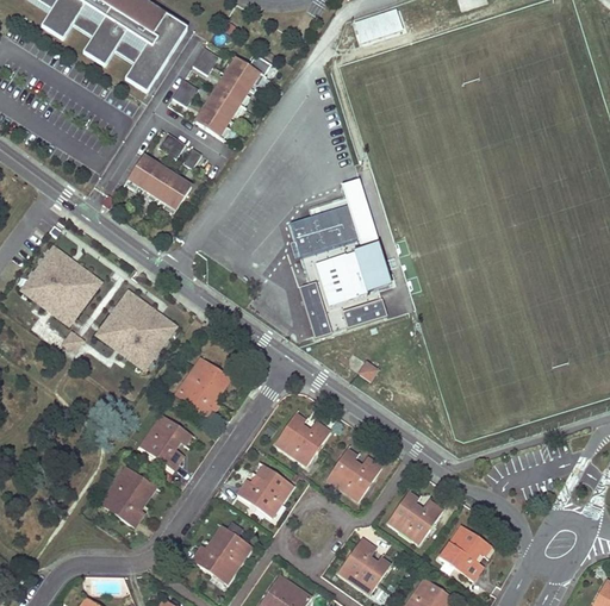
[(35,0),(51,11),(43,24),(64,38),(74,24),(94,37),(85,51),(106,64),(116,50),(136,63),(128,77),(148,91),(169,58),(162,54),(167,45),(174,50),(187,29),(142,0),(35,0)]
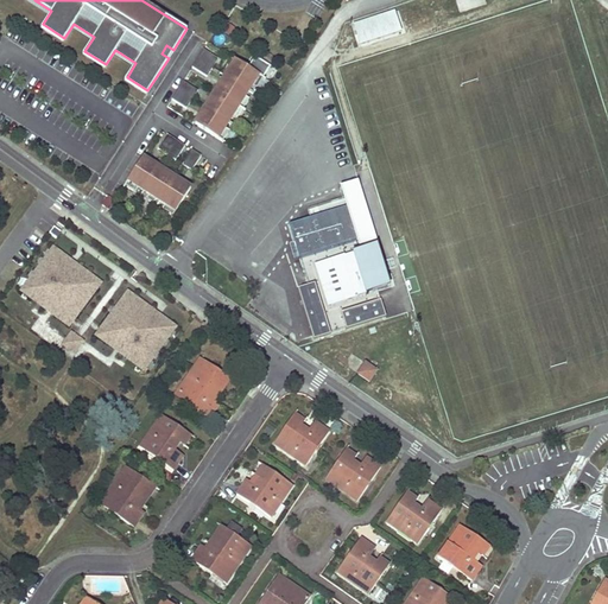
[(396,0),(404,26),(458,8),(455,0),(396,0)]
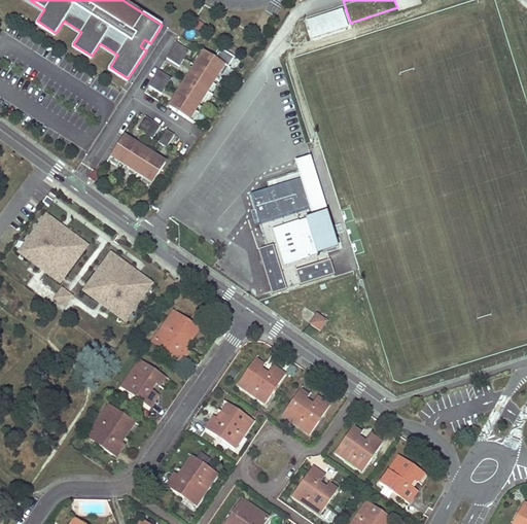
[(342,7),(308,19),(313,35),(347,24),(342,7)]
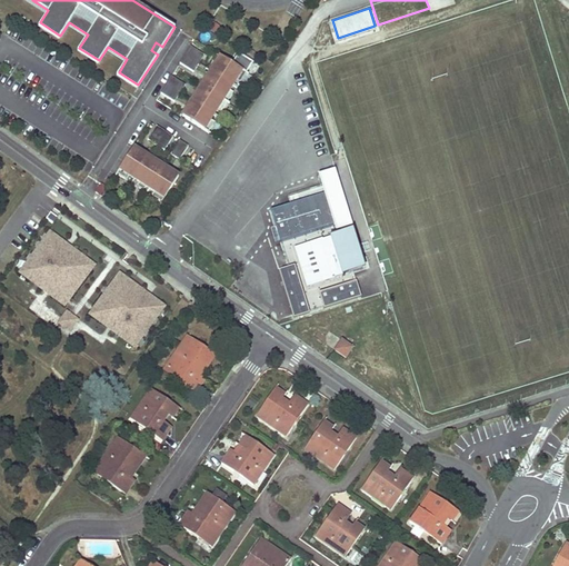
[(158,55),(162,47),(156,42),(151,50),(158,55)]
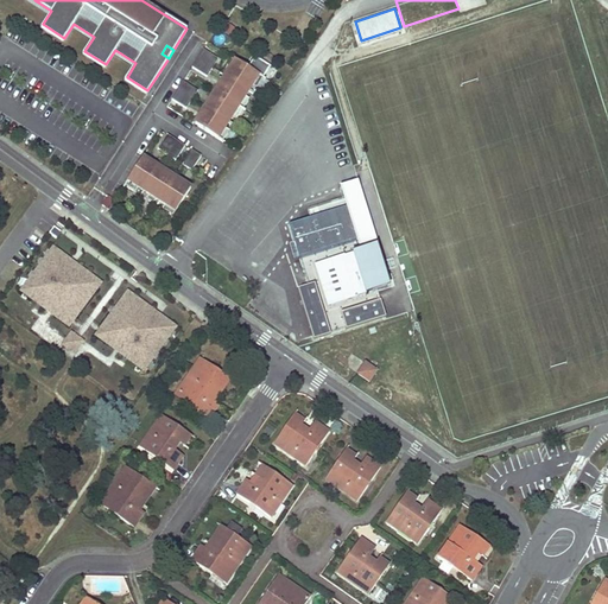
[(204,46),(192,65),(208,74),(219,56),(204,46)]
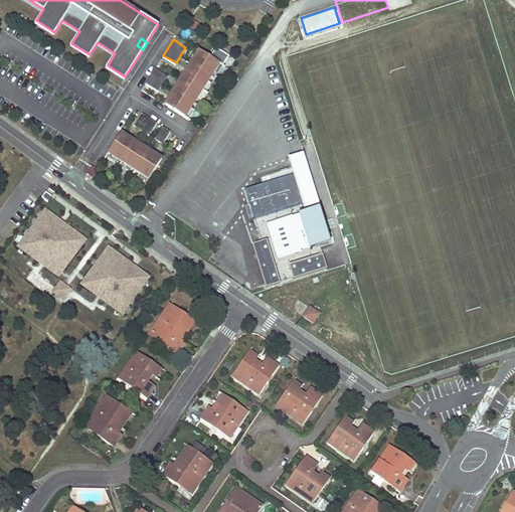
[(224,64),(200,48),(165,103),(190,119),(196,109),(192,107),(197,99),(201,101),(213,82),(209,79),(214,71),(218,73),(224,64)]
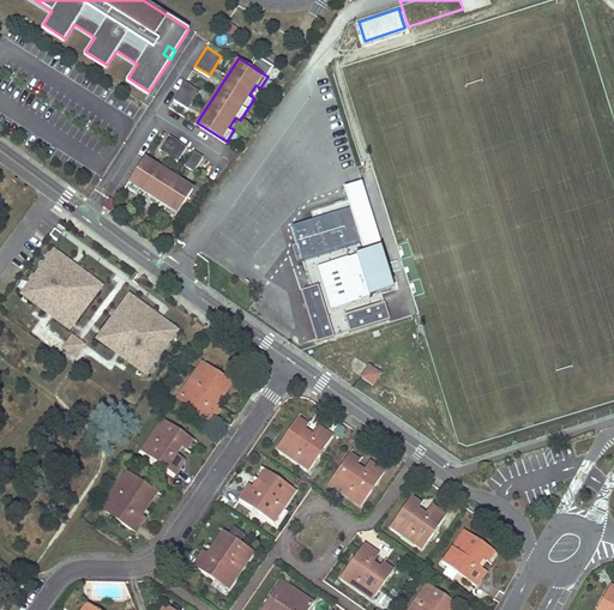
[(186,79),(174,97),(188,107),(200,89),(186,79)]
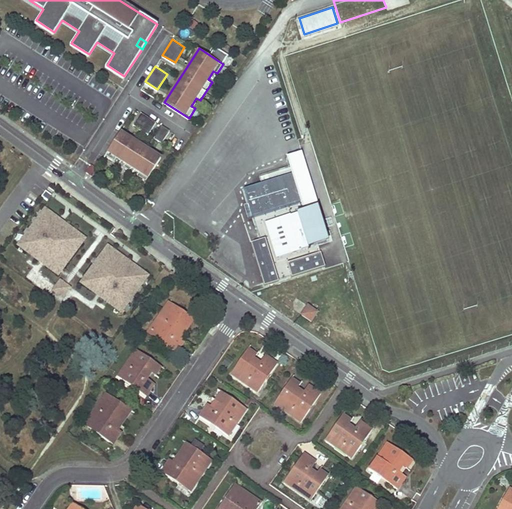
[(148,133),(156,121),(141,111),(133,123),(148,133)]
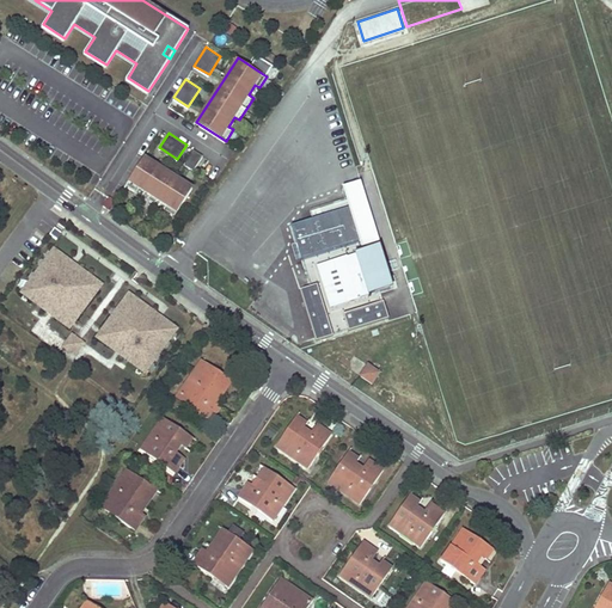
[(194,170),(203,154),(194,148),(184,164),(194,170)]
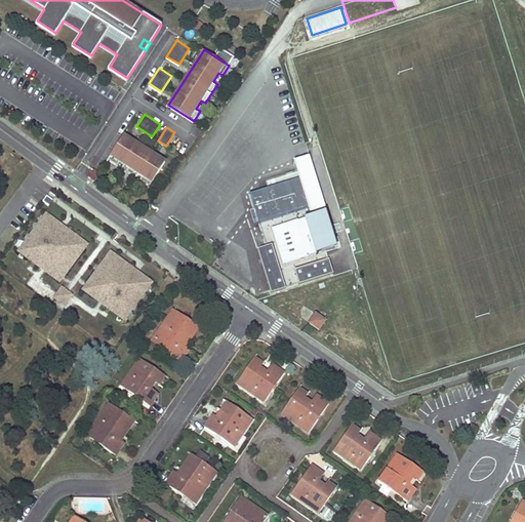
[(123,133),(108,158),(117,163),(120,159),(129,165),(127,169),(136,175),(138,171),(144,174),(140,178),(150,184),(165,160),(123,133)]
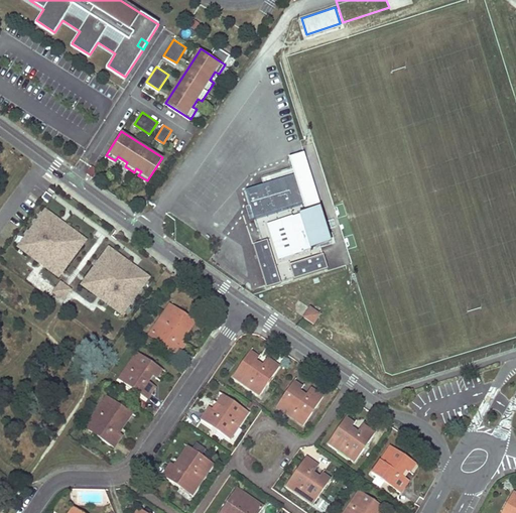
[(288,155),(294,172),(298,170),(307,200),(302,201),(304,206),(319,201),(303,150),(288,155)]
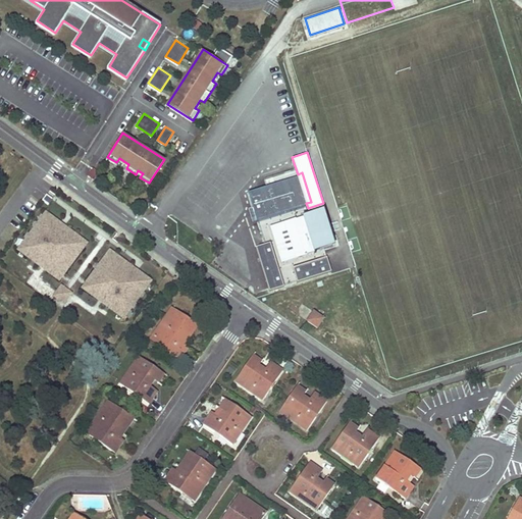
[(298,174),(249,190),(258,218),(306,203),(311,202),(302,172),(298,174)]
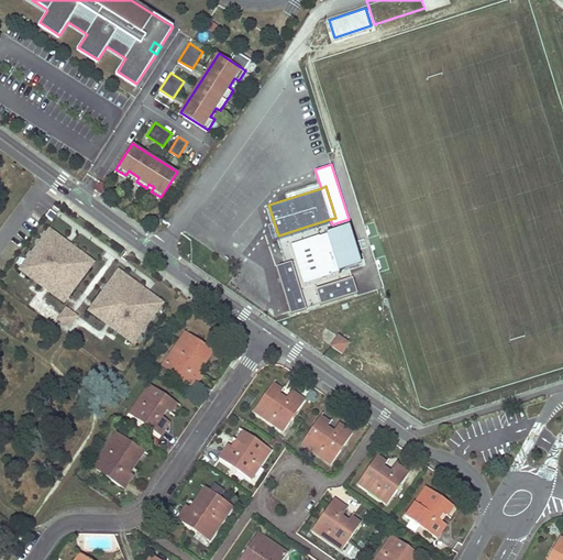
[(55,211),(50,208),(45,215),(52,218),(55,211)]
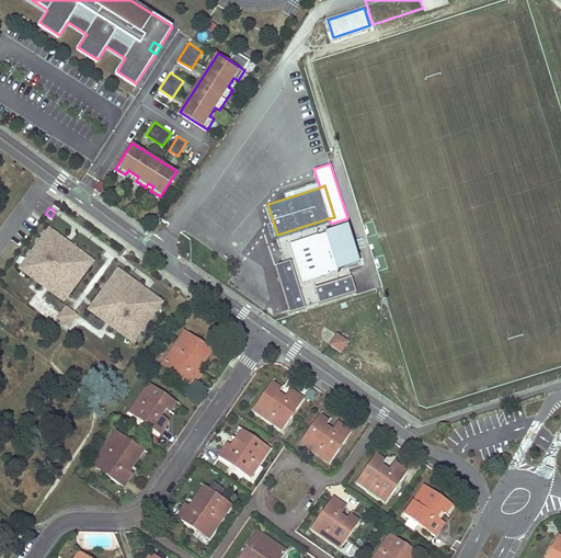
[(348,221),(294,239),(308,279),(362,262),(348,221)]
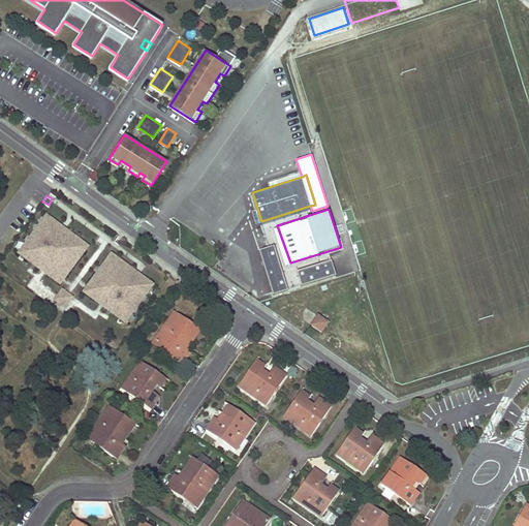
[(62,225),(45,213),(18,251),(41,269),(59,281),(87,244),(62,225)]
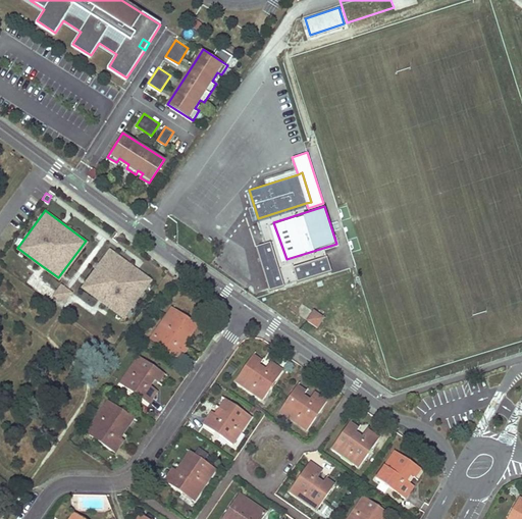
[(283,259),(286,259),(273,222),(271,223),(283,259)]
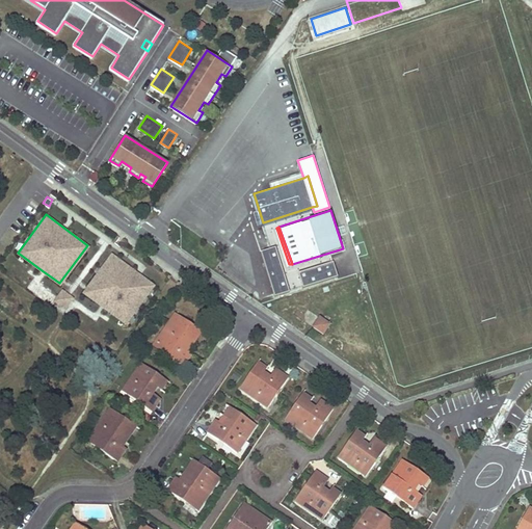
[(275,244),(261,248),(274,293),(290,289),(275,244)]
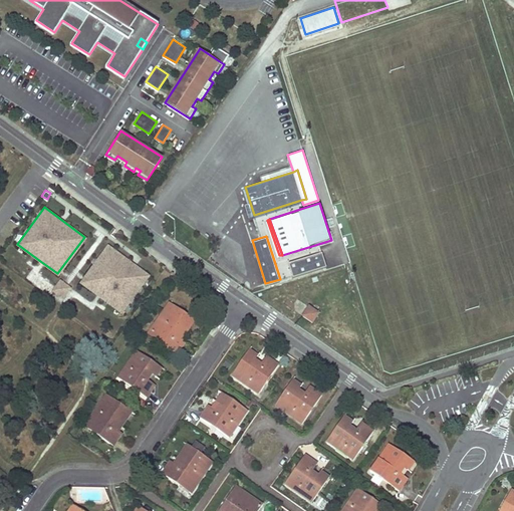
[(133,261),(108,244),(81,281),(99,294),(122,310),(149,273),(133,261)]
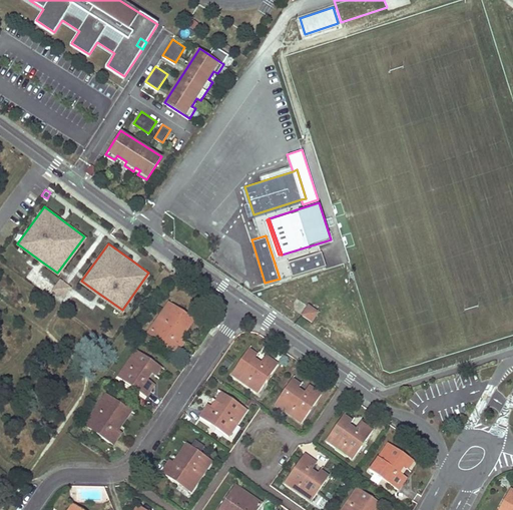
[(322,249),(288,260),(293,275),(326,264),(322,249)]
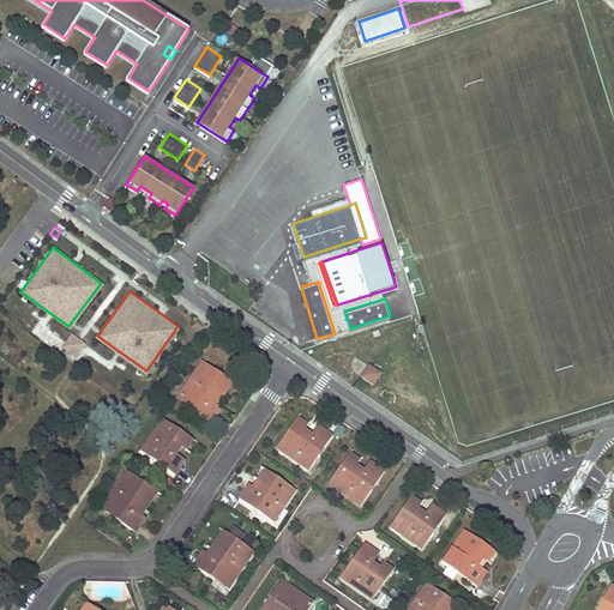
[(78,338),(72,334),(65,344),(70,348),(74,351),(83,342),(78,338)]
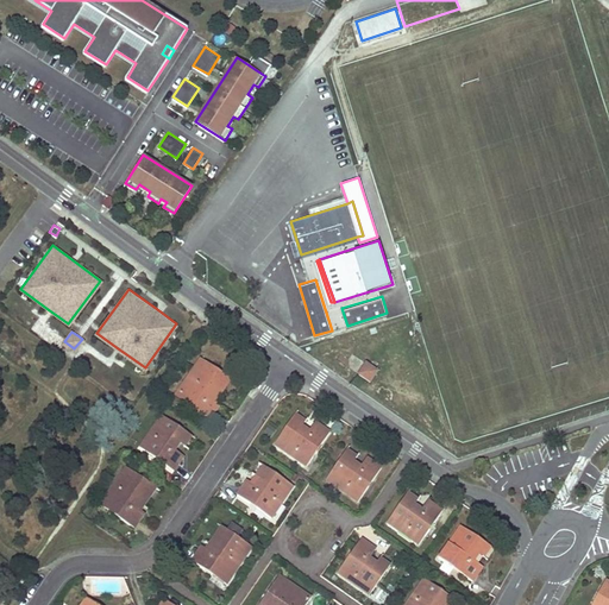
[(225,375),(199,357),(177,389),(192,399),(188,403),(207,417),(219,403),(214,399),(207,395),(211,390),(214,392),(225,375)]
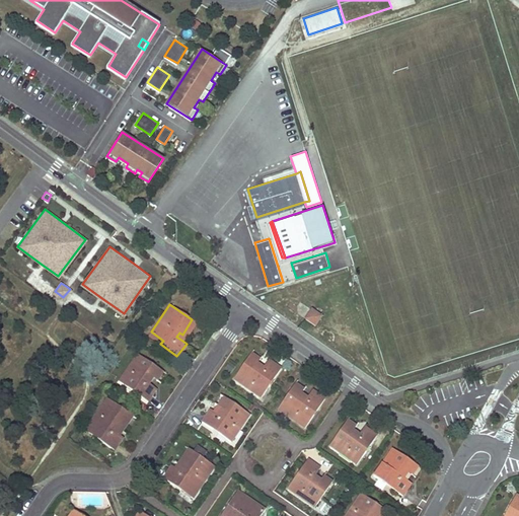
[(311,306),(303,317),(315,325),(322,314),(311,306)]
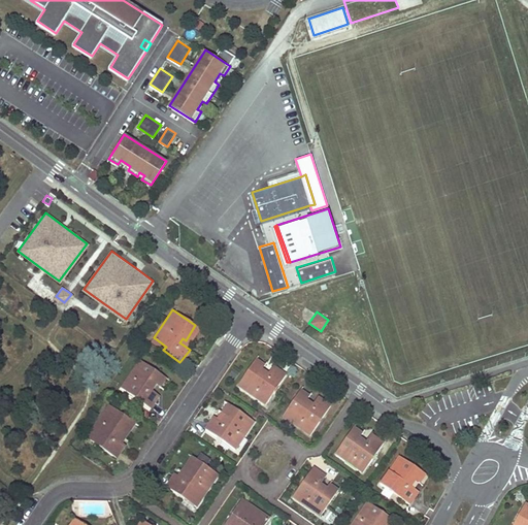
[(186,347),(198,328),(195,325),(186,340),(183,338),(179,342),(186,347)]
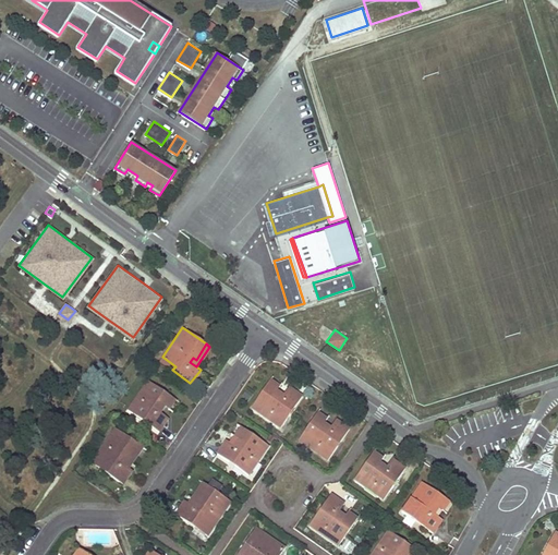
[(176,366),(162,357),(159,361),(172,370),(176,366)]
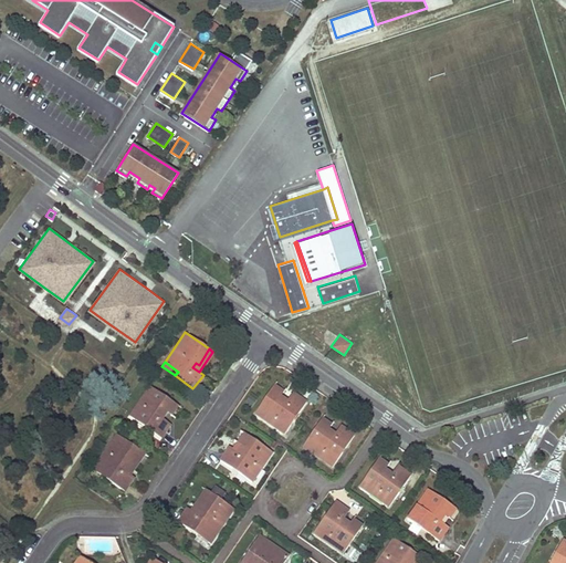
[(174,400),(150,384),(129,415),(143,425),(145,421),(150,426),(149,428),(161,436),(170,421),(159,414),(165,408),(167,410),(174,400)]
